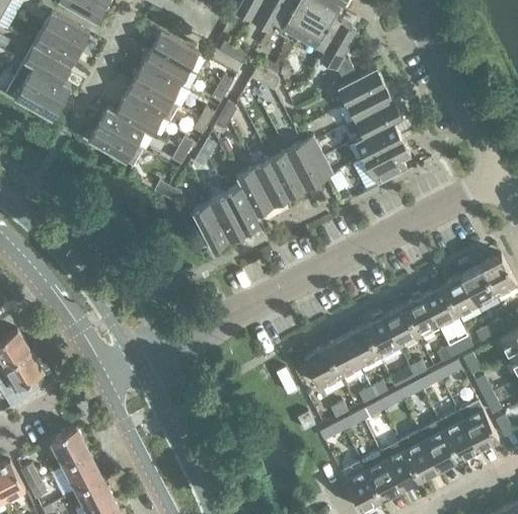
[(13,0),(0,0),(0,9),(6,13),(13,0)]
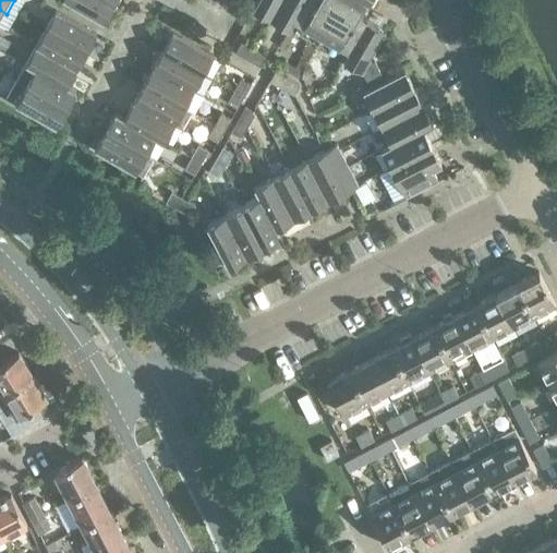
[(104,27),(104,26),(113,10),(96,0),(64,0),(62,4),(104,27)]
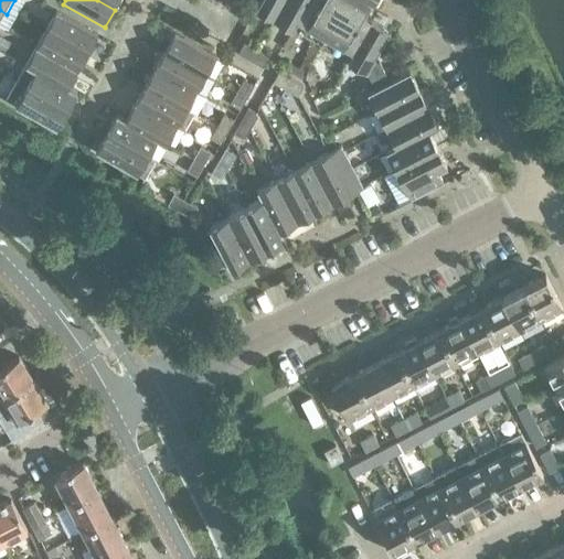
[(97,0),(115,10),(119,0),(97,0)]
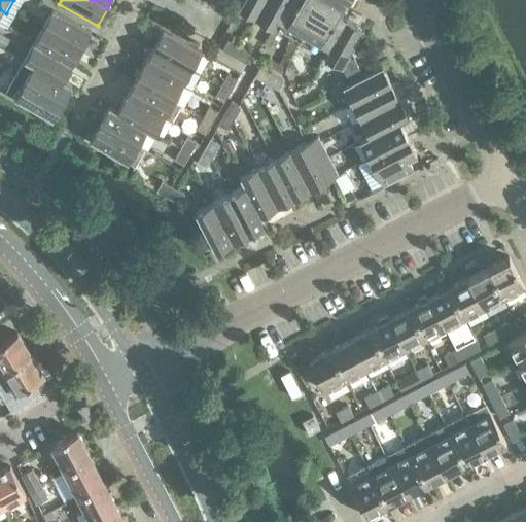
[(257,21),(269,0),(246,0),(241,11),(257,21)]
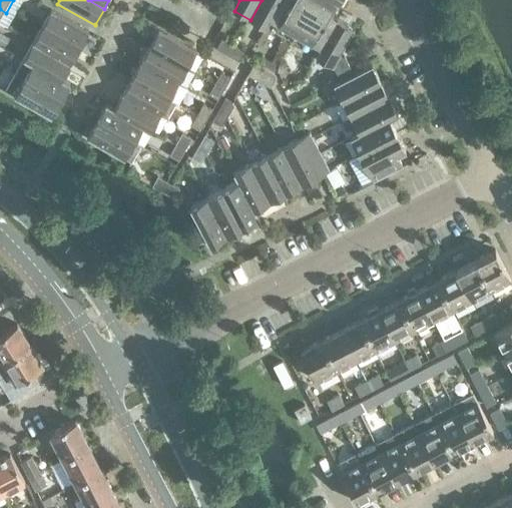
[(262,0),(250,20),(267,30),(272,21),(271,21),(282,0),(262,0)]
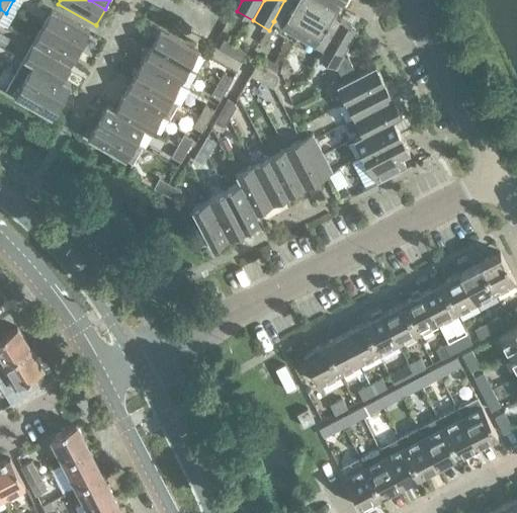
[(299,36),(320,0),(284,0),(273,21),(274,21),(299,36)]
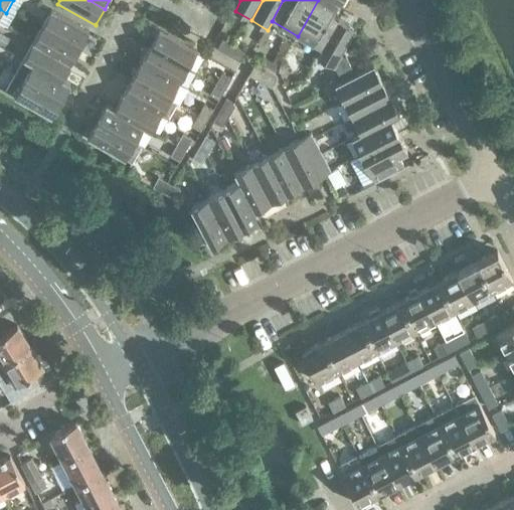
[(324,51),(341,21),(331,16),(338,3),(333,0),(318,0),(298,36),(323,50),(324,51)]
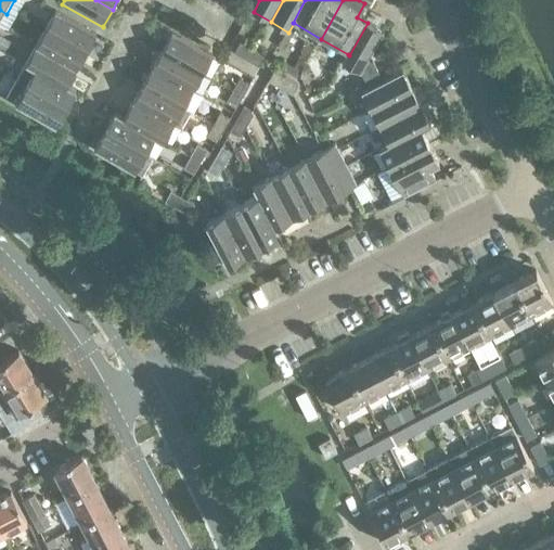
[(97,38),(56,15),(47,33),(87,55),(97,38)]
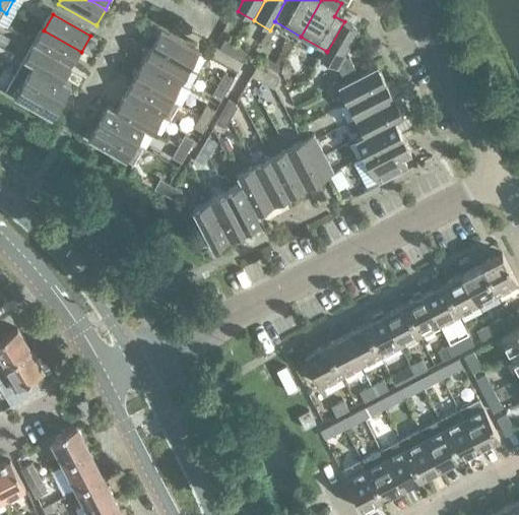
[(347,54),(361,30),(344,21),(327,52),(326,51),(322,59),(338,69),(342,75),(354,69),(347,54)]
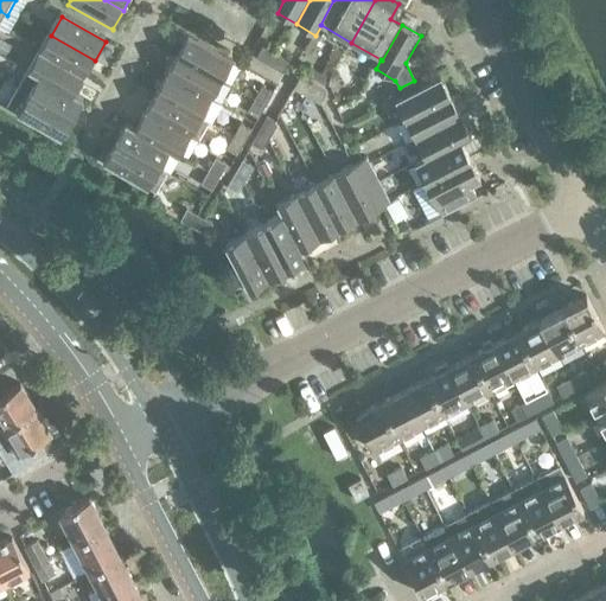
[(84,80),(95,61),(51,36),(40,55),(84,80)]
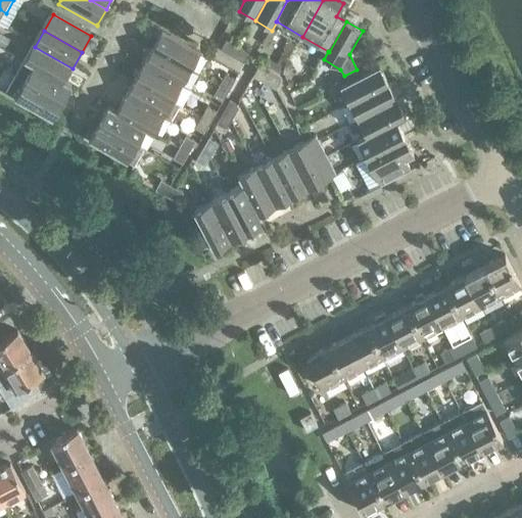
[(200,56),(194,53),(162,35),(152,53),(190,75),(200,56)]
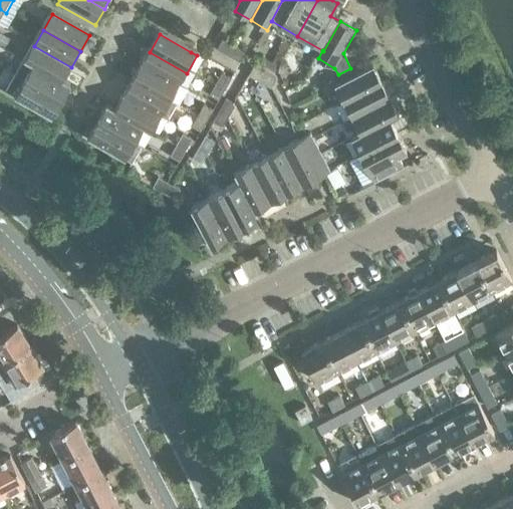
[(217,51),(240,64),(245,55),(223,42),(217,51)]
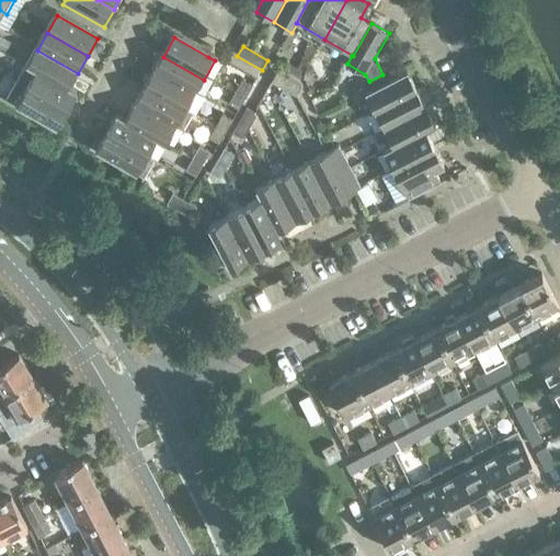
[(37,50),(27,68),(26,68),(30,70),(36,75),(36,74),(67,91),(68,90),(78,74),(37,50)]
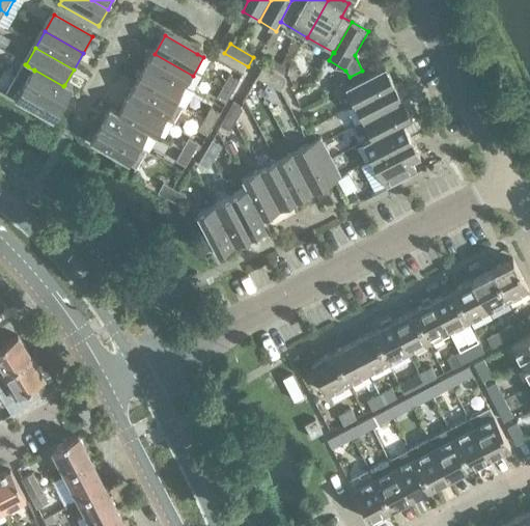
[(193,76),(155,54),(145,70),(184,91),(193,76)]
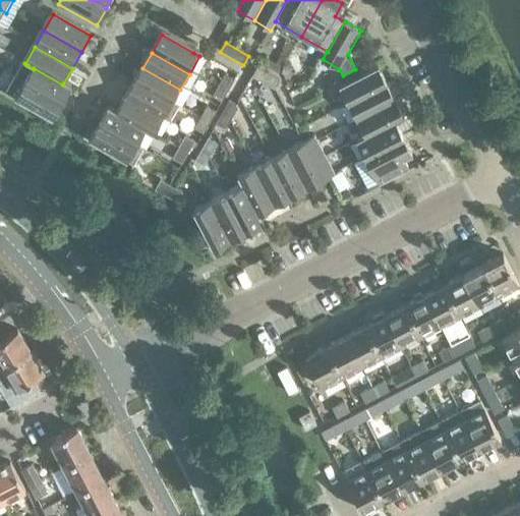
[(27,65),(18,80),(24,84),(25,83),(62,105),(72,88),(63,83),(62,84),(34,68),(34,69),(27,65)]
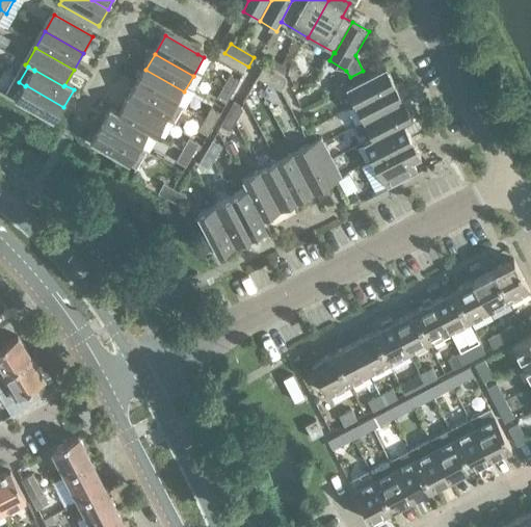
[(184,91),(145,70),(136,85),(176,108),(176,106),(184,91)]
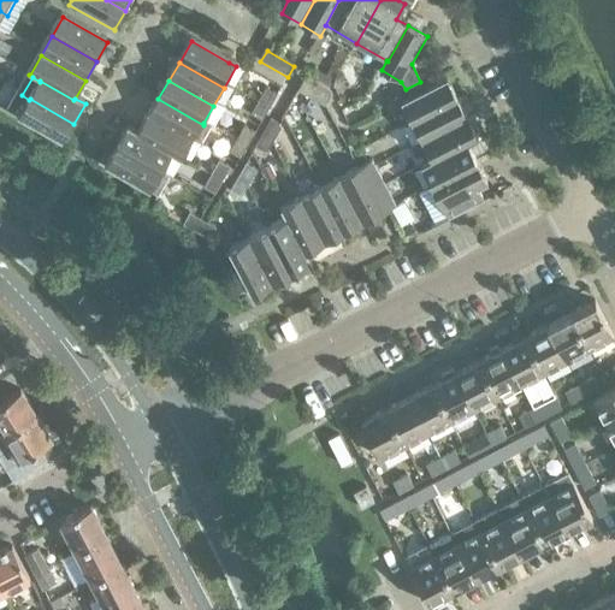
[(420,82),(406,89),(412,101),(402,106),(412,125),(459,101),(449,82),(426,93),(420,82)]
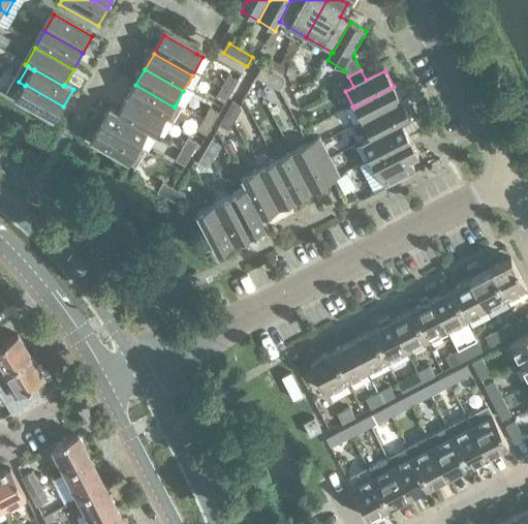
[(267,87),(273,78),(261,71),(256,81),(267,87)]
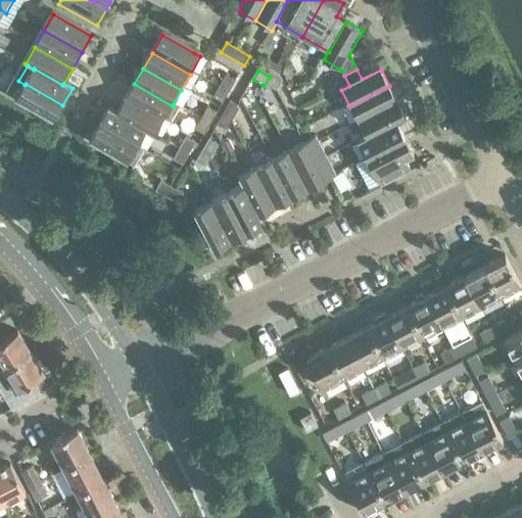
[(219,90),(228,95),(236,83),(227,77),(219,90)]
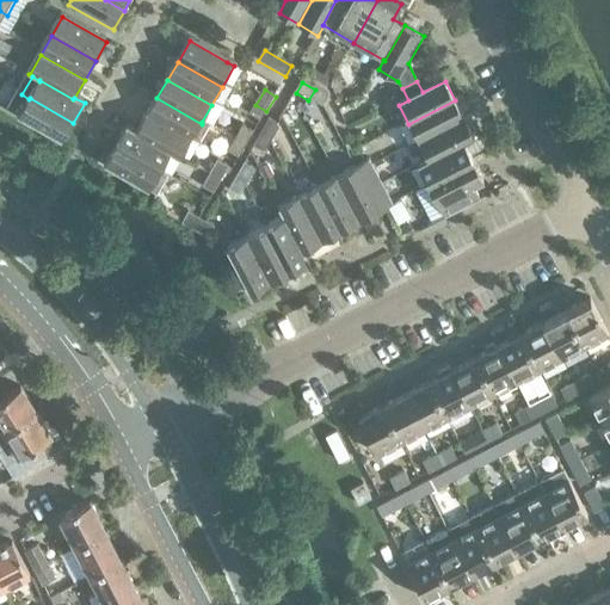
[(315,90),(308,100),(322,109),(328,97),(315,90)]
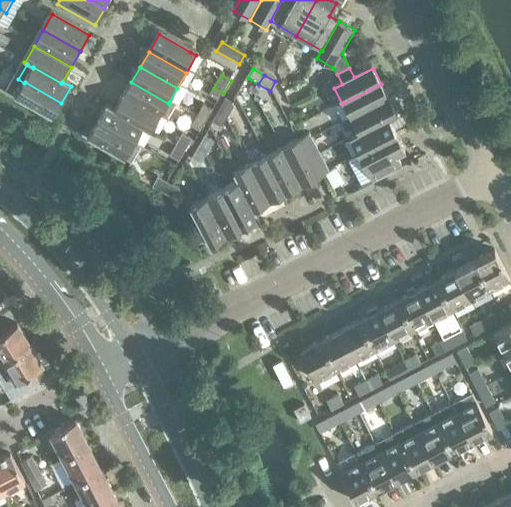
[(52,119),(61,103),(25,82),(24,83),(18,79),(9,95),(52,119)]
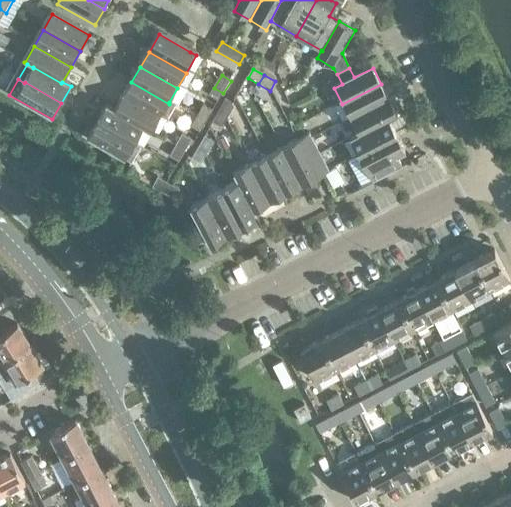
[(131,82),(122,98),(160,119),(161,118),(167,121),(176,106),(169,102),(169,104),(131,82)]
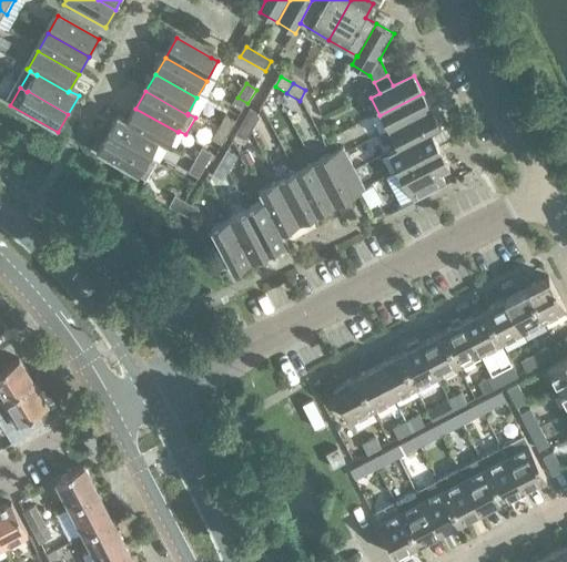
[(423,93),(380,115),(388,133),(432,111),(423,93)]
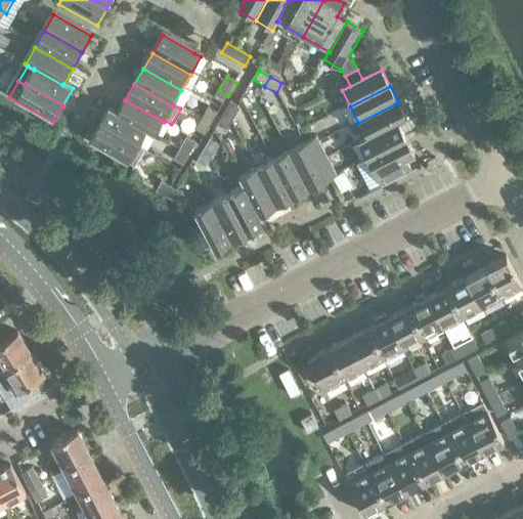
[(228,95),(219,90),(214,100),(223,105),(228,95)]
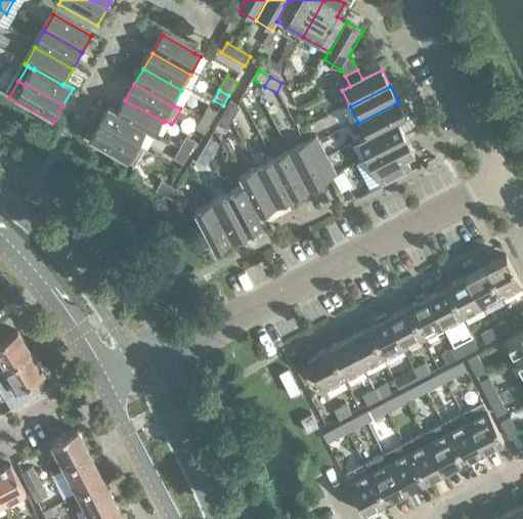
[(125,100),(118,114),(117,116),(146,132),(146,133),(155,138),(164,122),(125,100)]
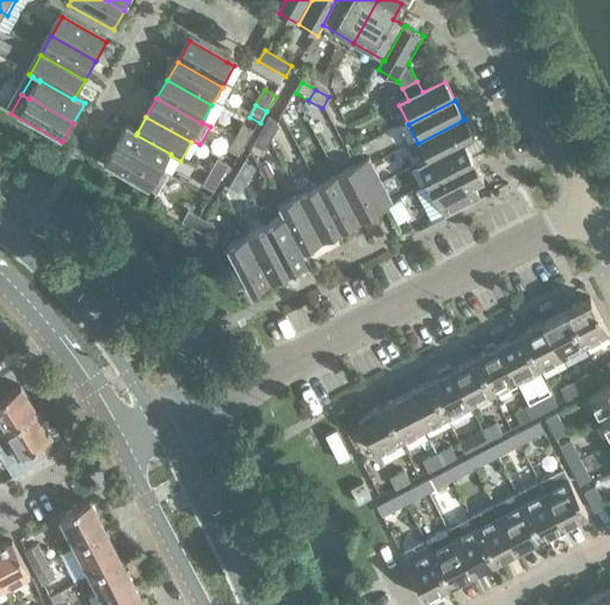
[(464,119),(418,143),(427,162),(429,164),(475,140),(464,119)]
